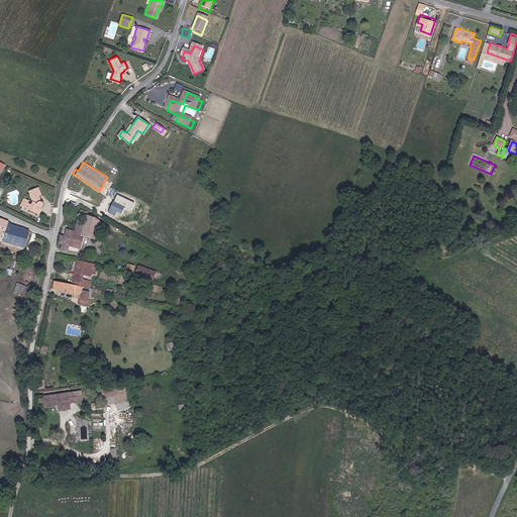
[(37,213),(39,208),(41,209),(43,207),(44,205),(43,204),(41,203),(40,203),(38,198),(42,196),(39,188),(29,191),(33,202),(31,205),(25,203),(23,207),(37,213)]
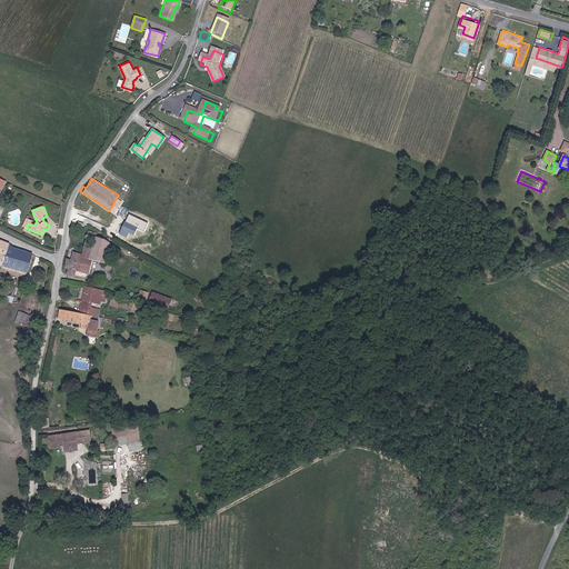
[(148,222),(129,213),(119,235),(127,238),(129,233),(133,236),(137,228),(143,231),(148,222)]
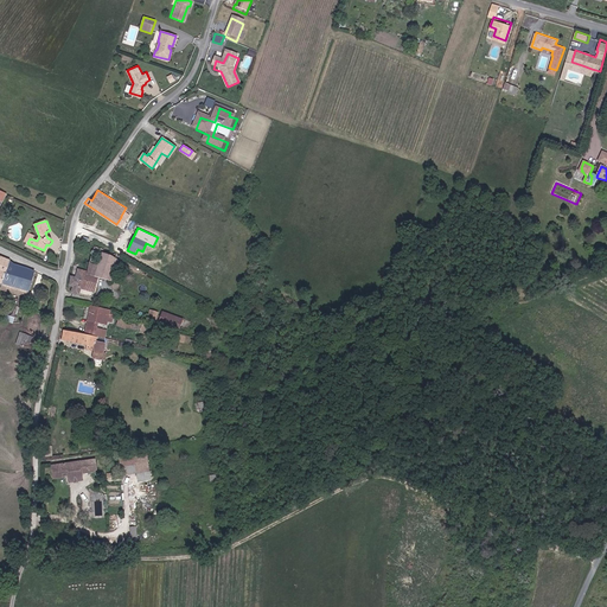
[(103,276),(110,255),(102,250),(102,249),(94,244),(89,254),(84,273),(76,270),(75,276),(70,275),(68,283),(72,285),(71,292),(78,293),(80,287),(94,291),(97,275),(103,276)]
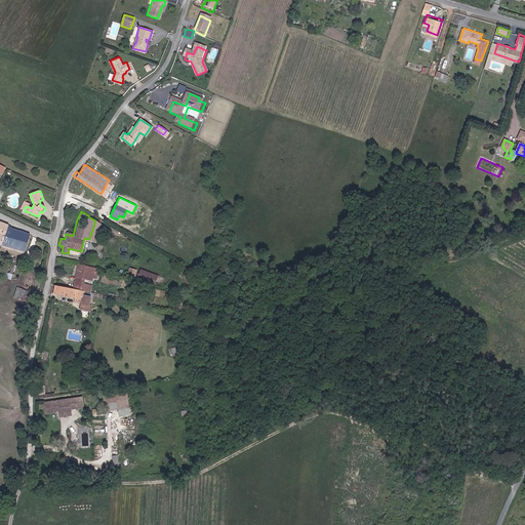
[(0,243),(1,244),(16,248),(24,250),(29,235),(8,228),(8,225),(0,220),(0,243)]
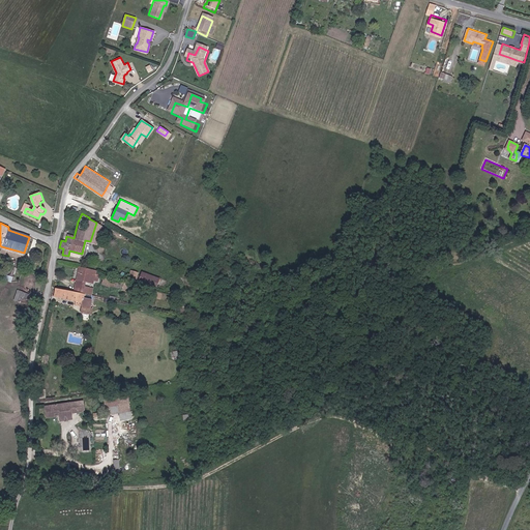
[(101,224),(96,223),(90,241),(95,242),(101,224)]
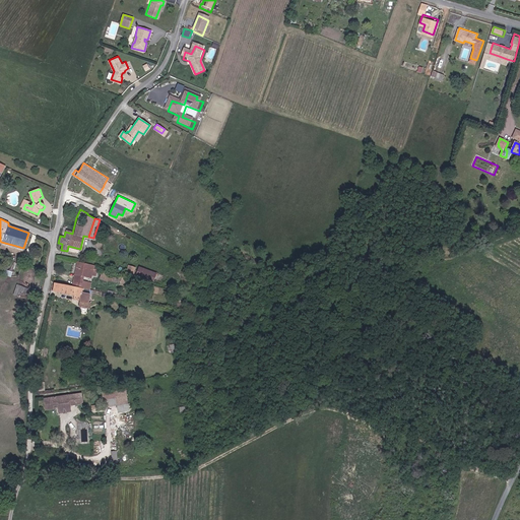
[(16,246),(1,242),(0,245),(0,246),(15,251),(16,246)]
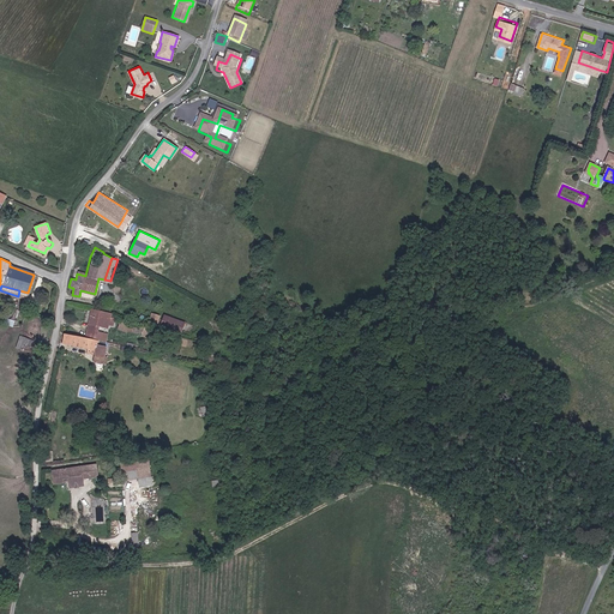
[(174,295),(155,287),(151,295),(170,305),(174,295)]
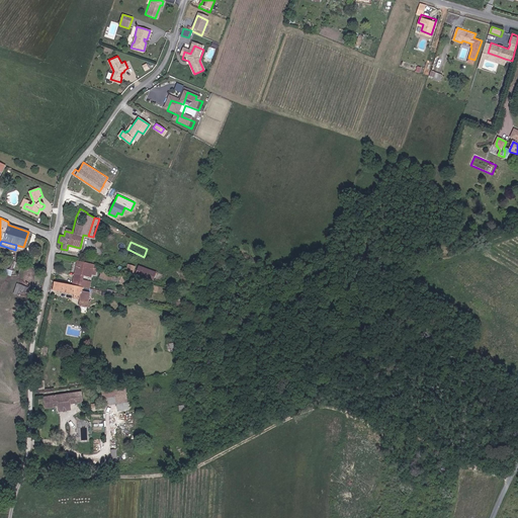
[(92,264),(78,261),(77,267),(91,271),(92,267),(92,264)]
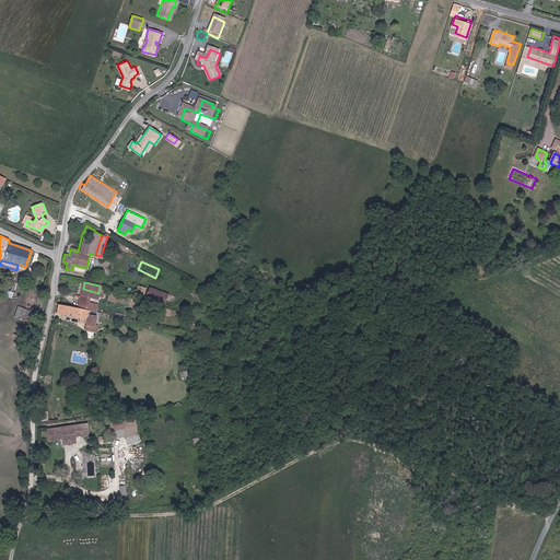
[(144,284),(138,283),(135,291),(143,293),(144,284)]
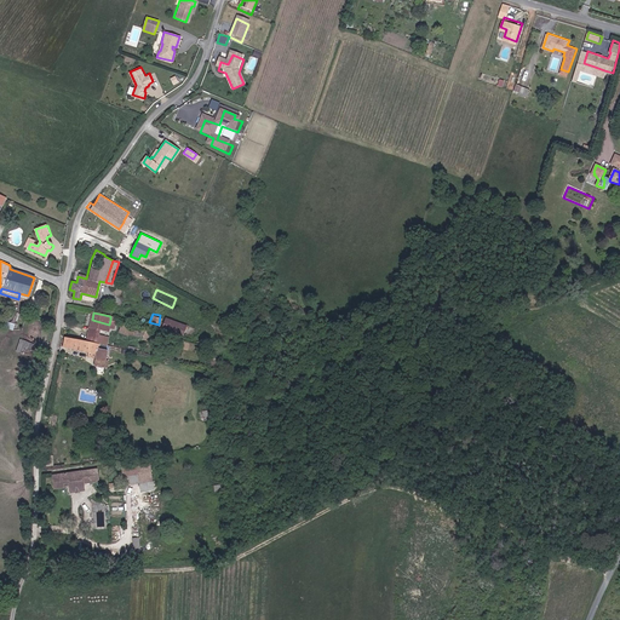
[(188,322),(166,316),(162,328),(184,334),(188,322)]
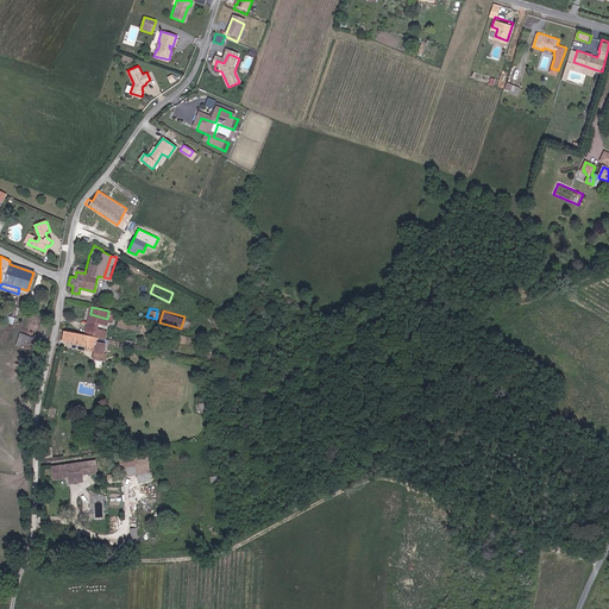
[(107,319),(90,314),(88,326),(105,330),(107,319)]
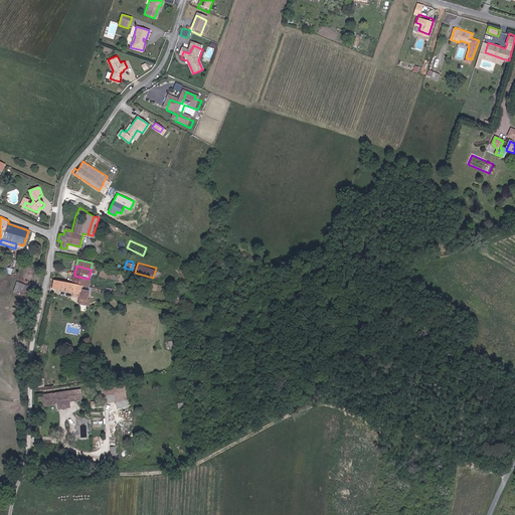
[(11,275),(13,269),(7,267),(5,273),(11,275)]
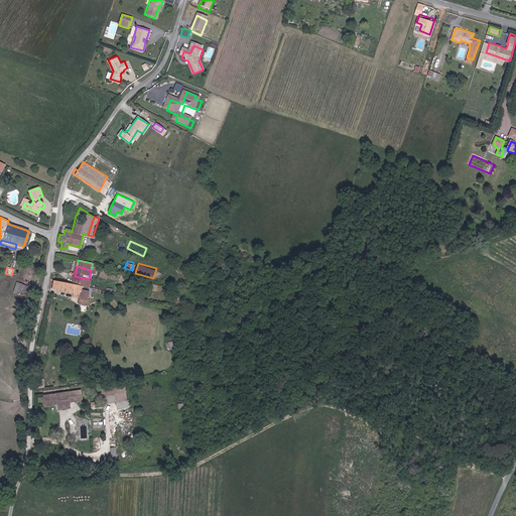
[(129,276),(112,272),(111,276),(111,278),(120,280),(120,282),(128,285),(129,276)]
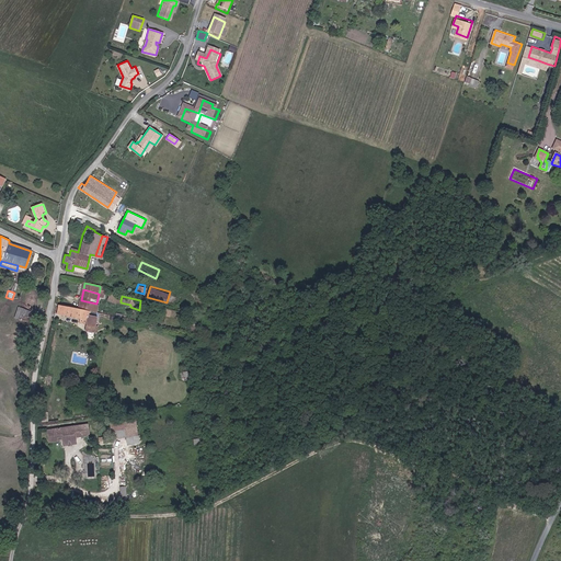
[(96,304),(81,300),(80,306),(67,300),(59,298),(58,304),(82,310),(94,312),(96,304)]
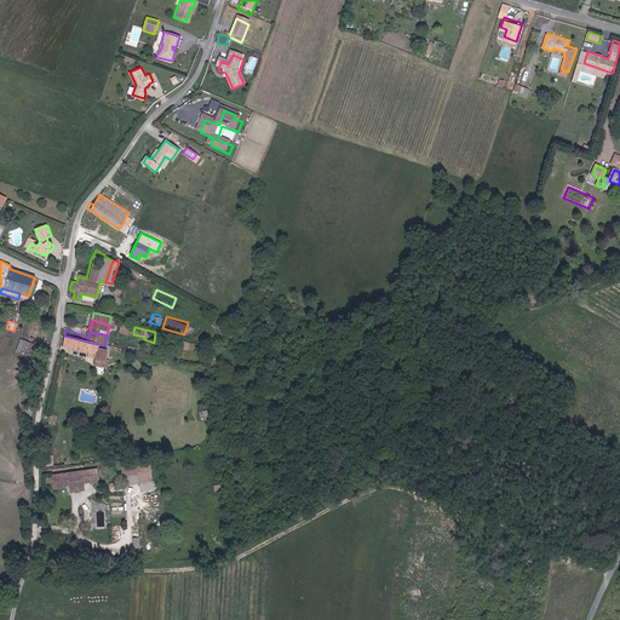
[(96,354),(95,360),(101,361),(104,345),(91,343),(64,336),(62,346),(96,354)]
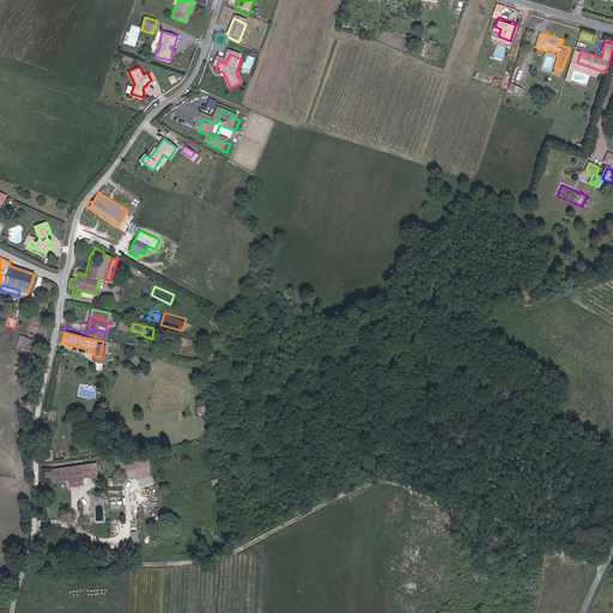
[(20,334),(17,347),(25,350),(30,337),(20,334)]
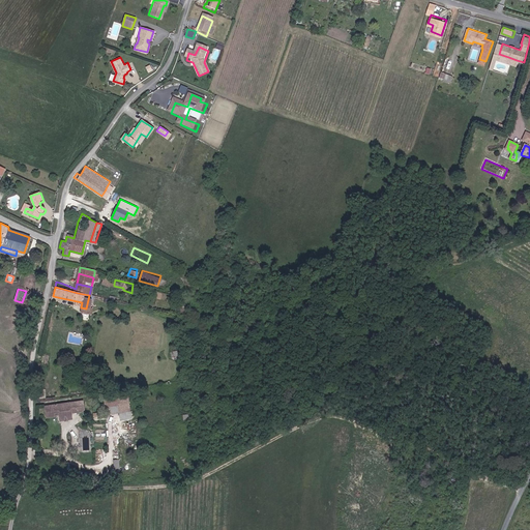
[(84,316),(82,323),(87,324),(87,321),(93,296),(89,295),(86,308),(81,307),(79,315),(84,316)]
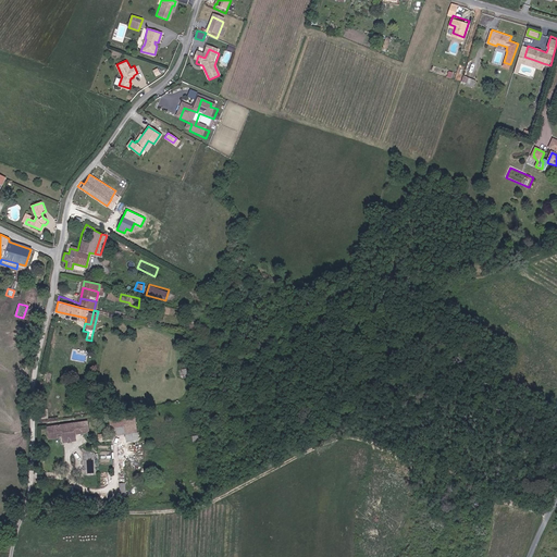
[(98,411),(38,419),(33,502),(73,504),(150,505),(140,412),(132,407),(98,411)]
